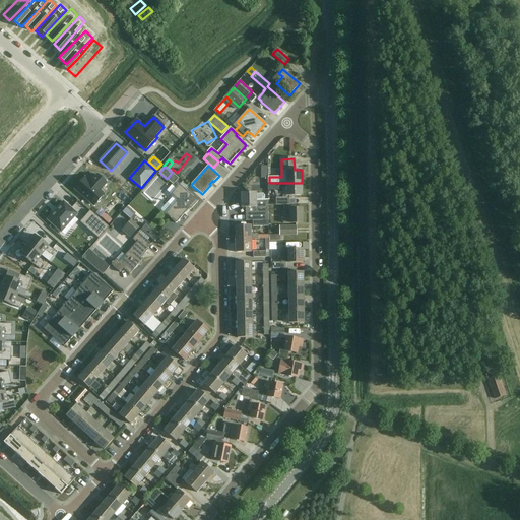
[(85,178),(74,189),(93,206),(105,195),(100,191),(107,183),(98,175),(92,180),(93,181),(91,183),(85,178)]
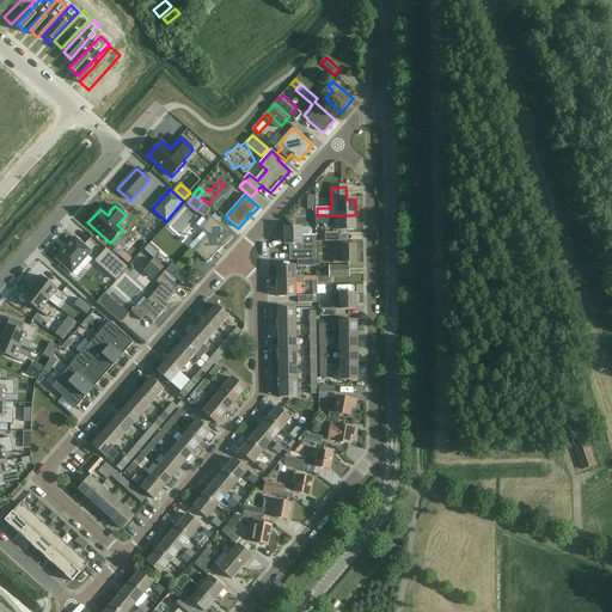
[(208,237),(194,251),(207,263),(222,245),(225,248),(233,237),(218,224),(221,220),(215,214),(212,218),(200,230),(208,237)]
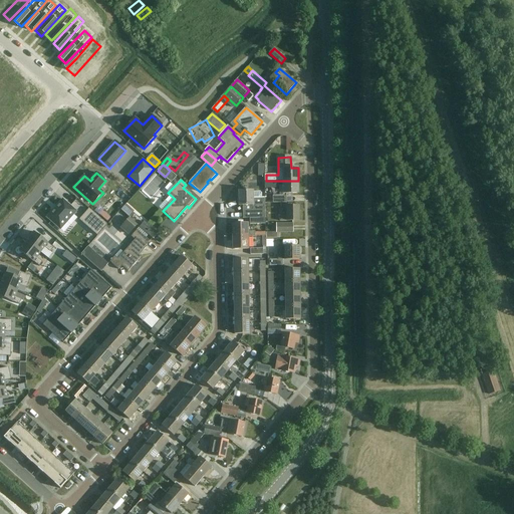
[(298,181),(266,181),(266,187),(278,187),(278,186),(283,186),(283,194),(298,194),(298,181)]
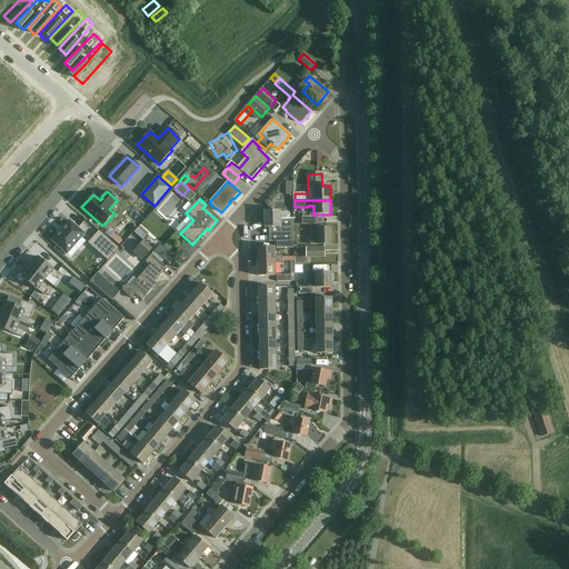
[(269,241),(277,241),(279,241),(293,241),(292,220),(290,220),(290,215),(287,211),(280,212),(263,212),(263,228),(269,228),(269,241)]
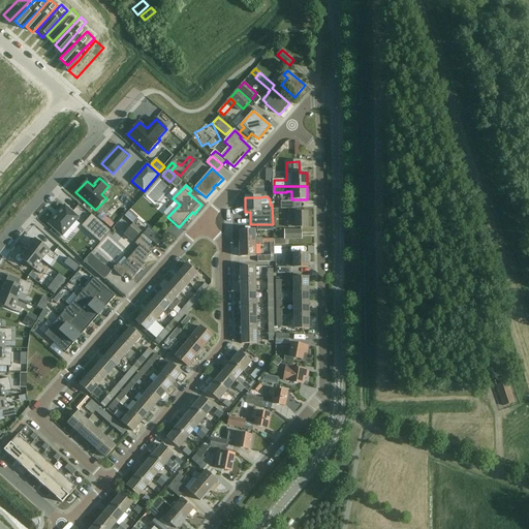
[(118,204),(101,222),(111,230),(127,212),(118,204)]
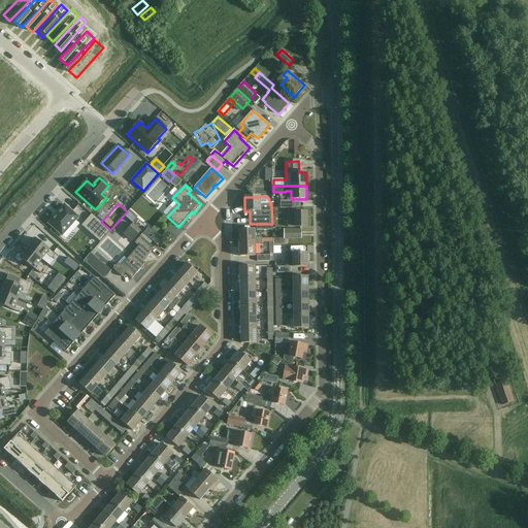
[(161,212),(166,215),(170,206),(165,204),(161,212)]
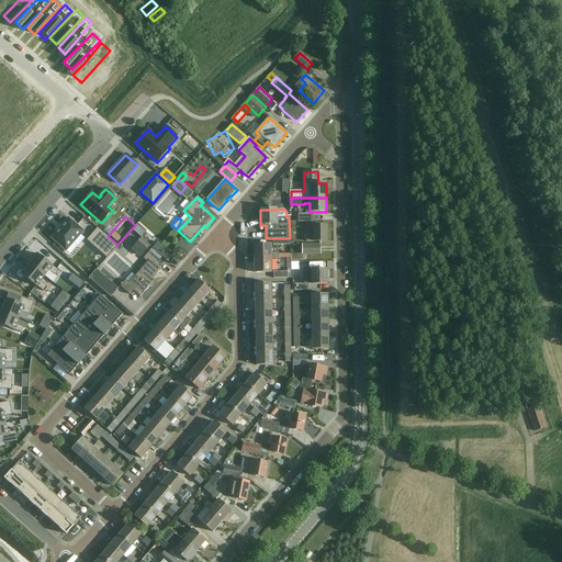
[(68,218),(51,237),(66,250),(83,231),(68,218)]
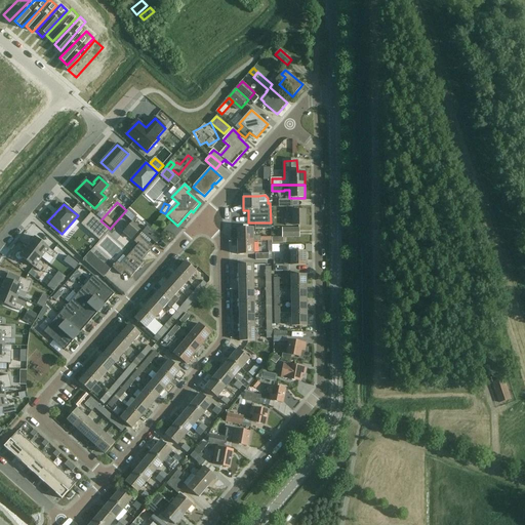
[(129,209),(124,214),(131,221),(134,218),(136,216),(129,209)]
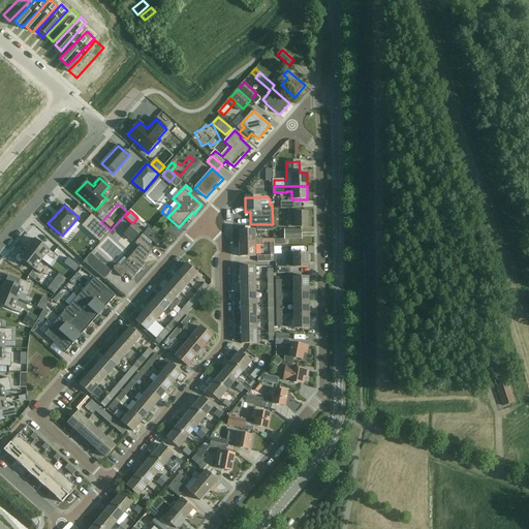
[(294,213),(290,213),(288,213),(287,213),(287,227),(294,227),(308,227),(307,213),(294,213)]
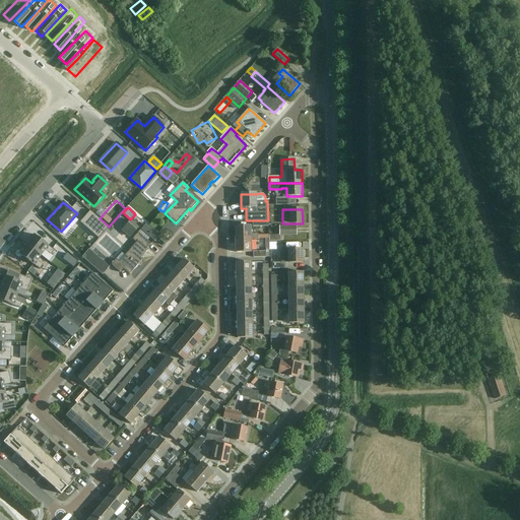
[(90,211),(80,222),(99,239),(109,228),(90,211)]
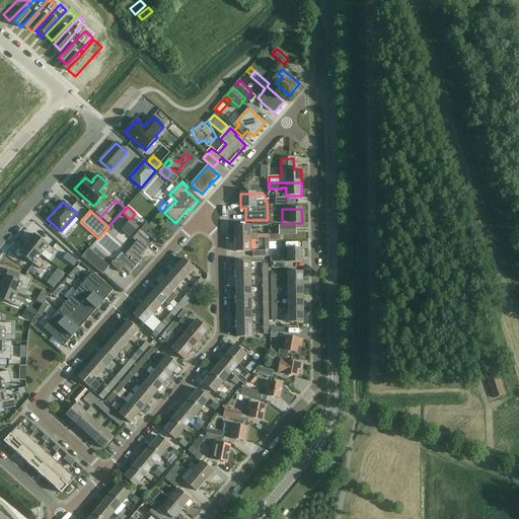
[(133,216),(130,219),(139,227),(142,223),(133,216)]
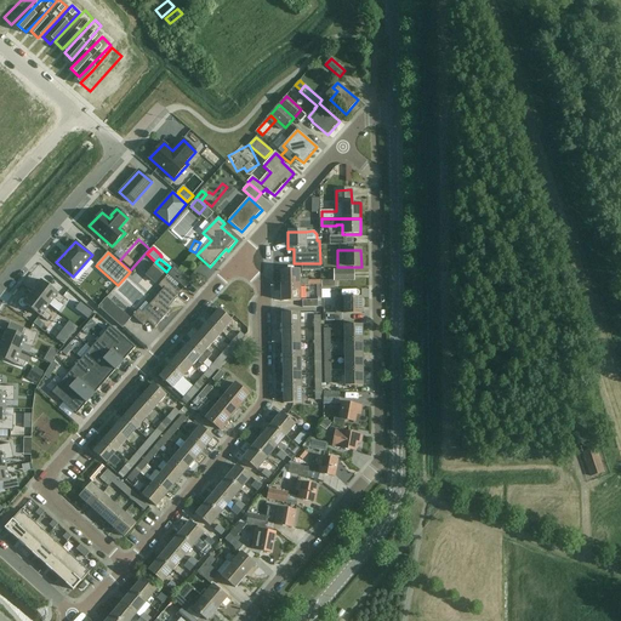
[(155,262),(146,275),(155,284),(166,272),(155,262)]
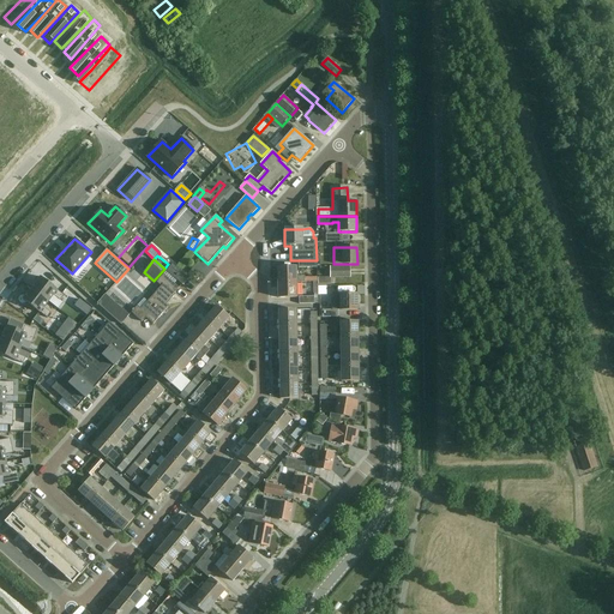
[(167,271),(176,280),(182,286),(188,280),(172,265),(167,271)]
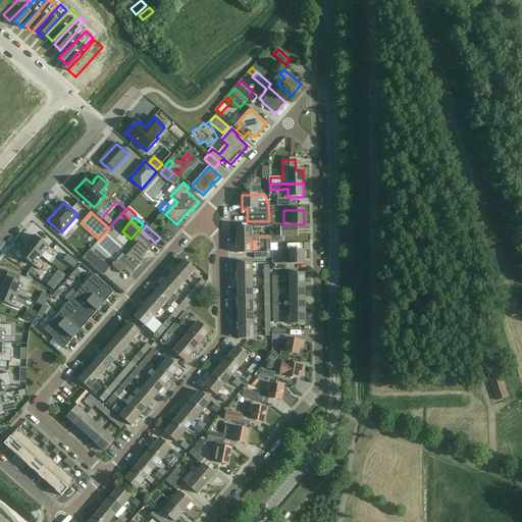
[(280,227),(280,236),(281,236),(298,236),(298,226),(280,227)]
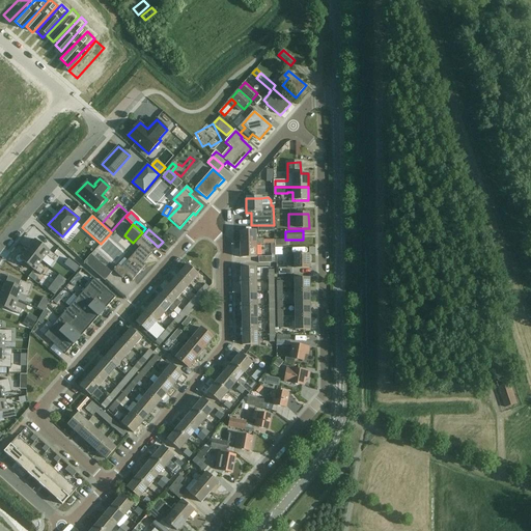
[(263,239),(256,239),(256,231),(240,231),(241,245),(256,245),(256,244),(263,244),(263,239)]
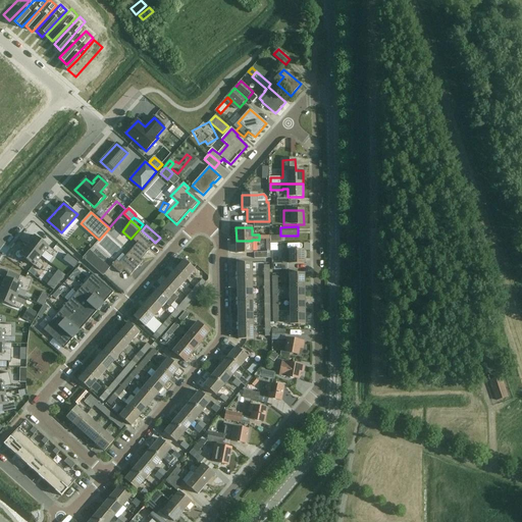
[(147,241),(150,238),(142,230),(133,241),(137,244),(125,257),(122,255),(112,266),(120,274),(124,270),(131,275),(143,261),(139,258),(143,253),(144,254),(148,250),(147,249),(151,245),(147,241)]
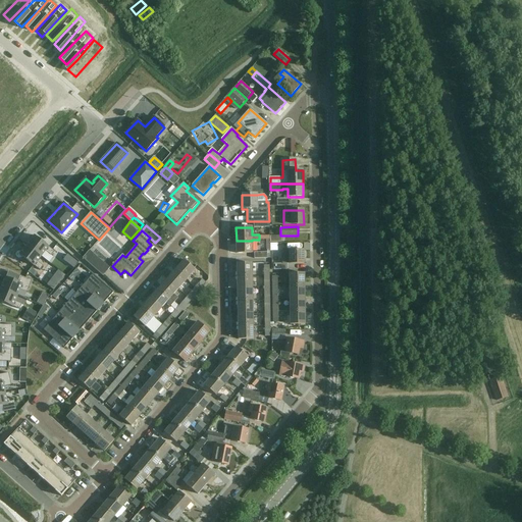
[(34,236),(27,246),(41,257),(49,263),(53,258),(51,256),(54,252),(48,247),(34,236)]
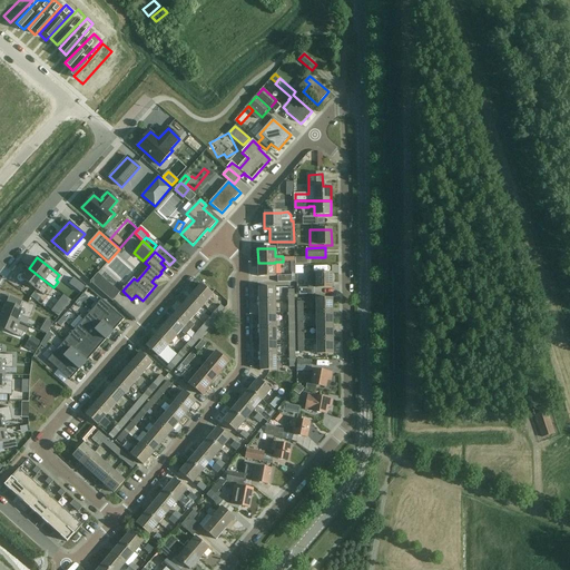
[(275,263),(258,263),(258,277),(275,276),(275,263)]
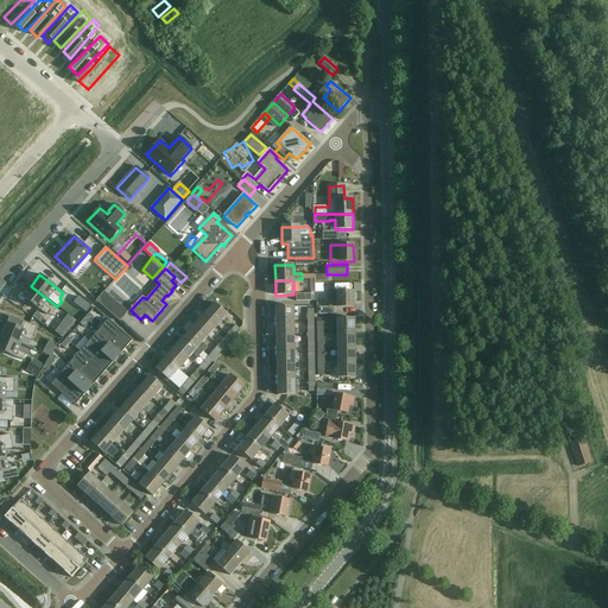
[(31,286),(23,297),(39,310),(46,315),(50,310),(43,305),(48,299),(31,286)]
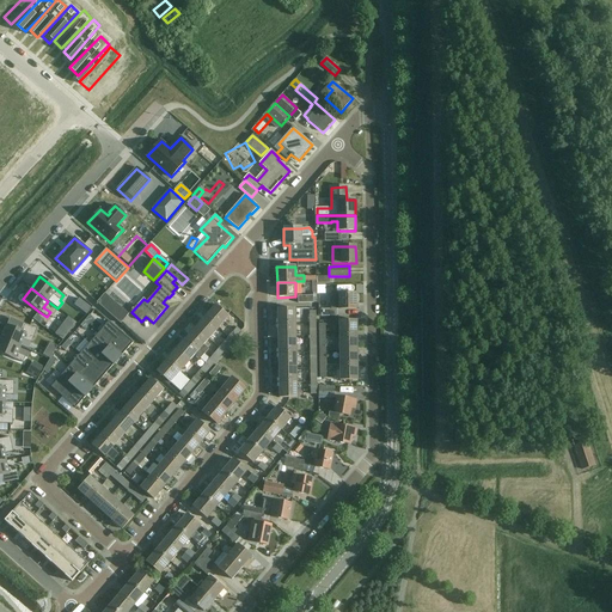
[(105,294),(97,303),(120,324),(128,314),(105,294)]
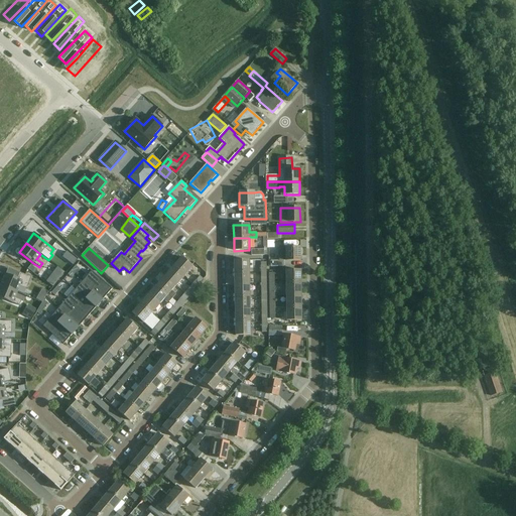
[(300,248),(285,248),(285,255),(285,261),(300,261),(300,248)]
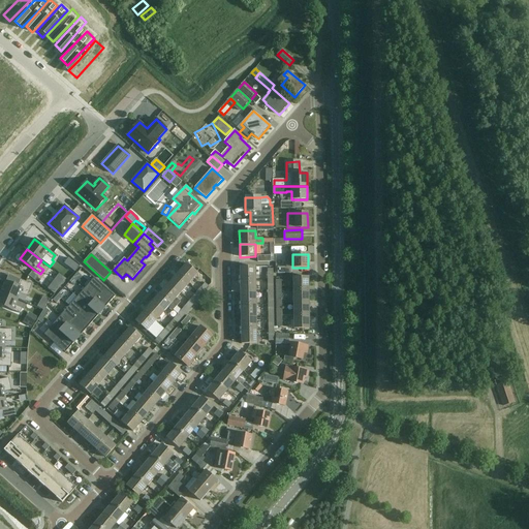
[(68,258),(64,263),(74,272),(79,267),(68,258)]
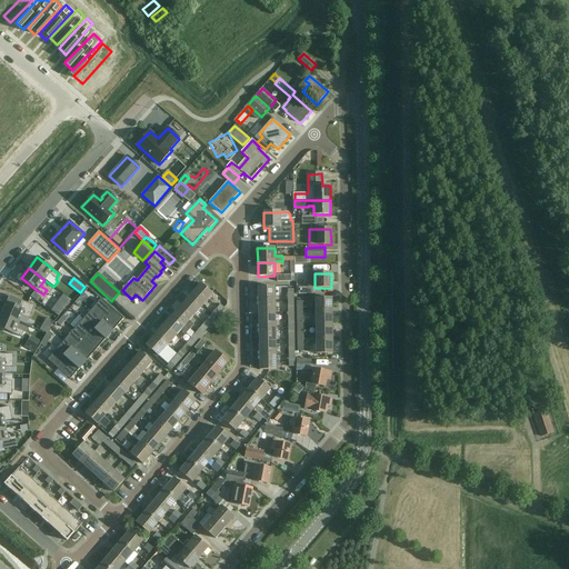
[(191,293),(203,305),(212,295),(200,283),(191,293)]
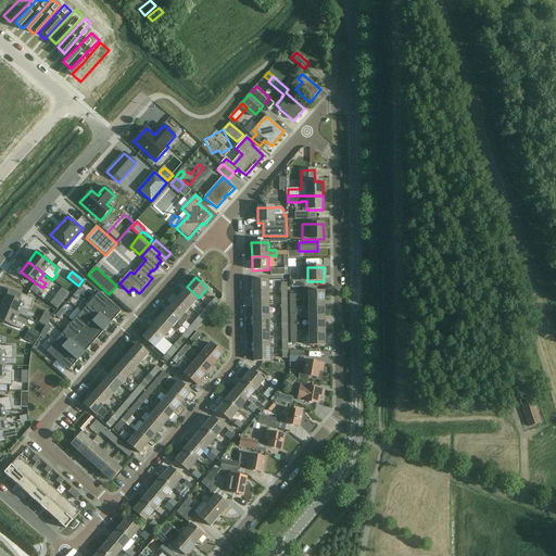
[(252,294),(268,294),(267,280),(252,281),(252,294)]
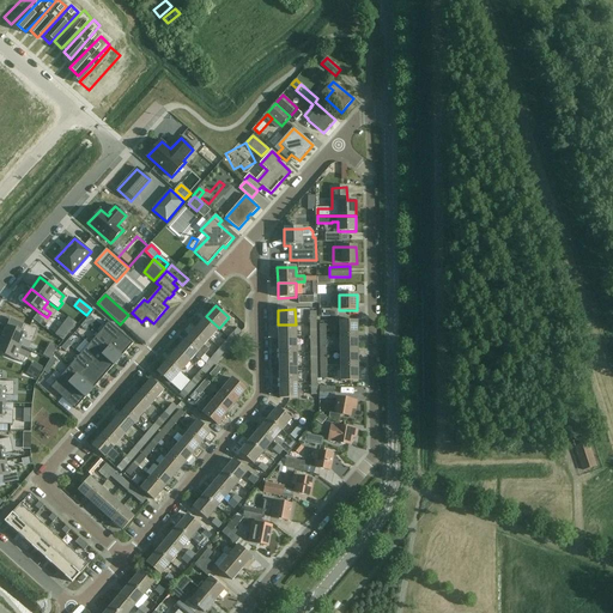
[(36,315),(32,320),(41,326),(44,321),(36,315)]
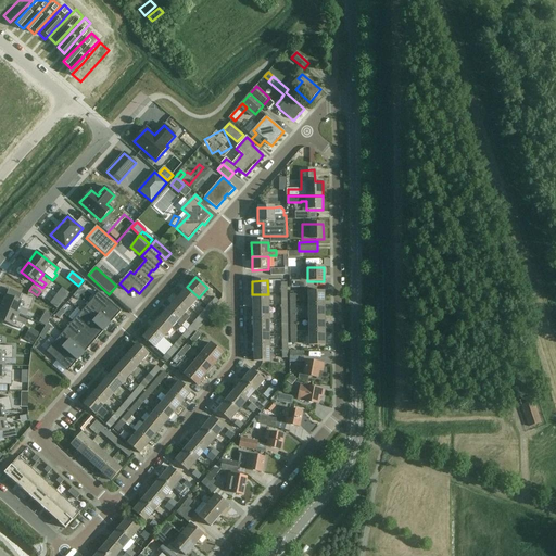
[(178,298),(190,307),(199,298),(187,287),(178,298)]
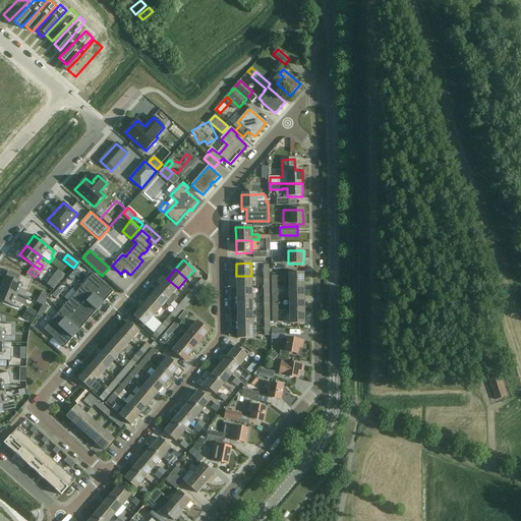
[(5,277),(0,288),(17,295),(24,298),(26,292),(32,280),(14,273),(11,280),(6,277),(5,277)]
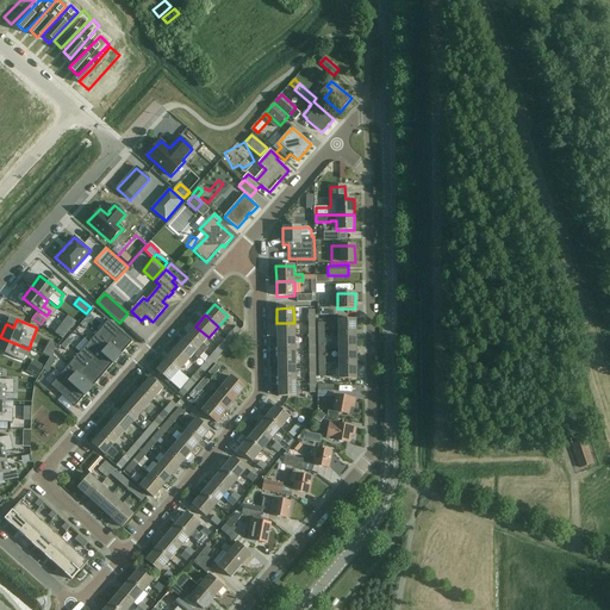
[(338,335),(355,335),(355,319),(338,319),(338,335)]
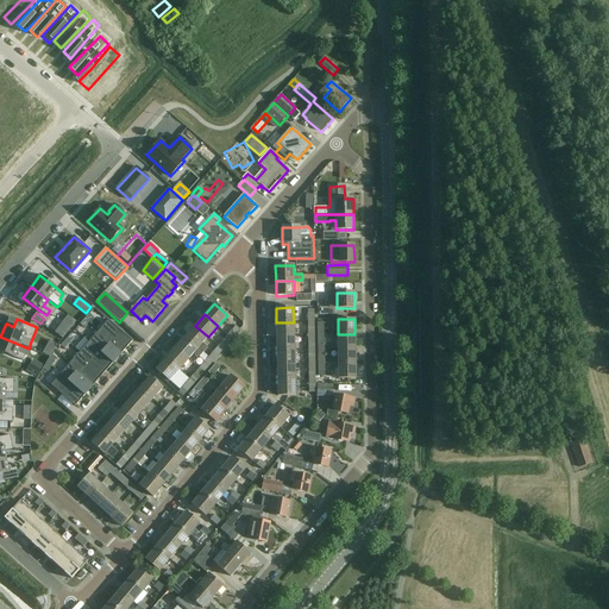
[(99,331),(123,352),(132,341),(108,320),(107,321),(104,325),(99,331)]
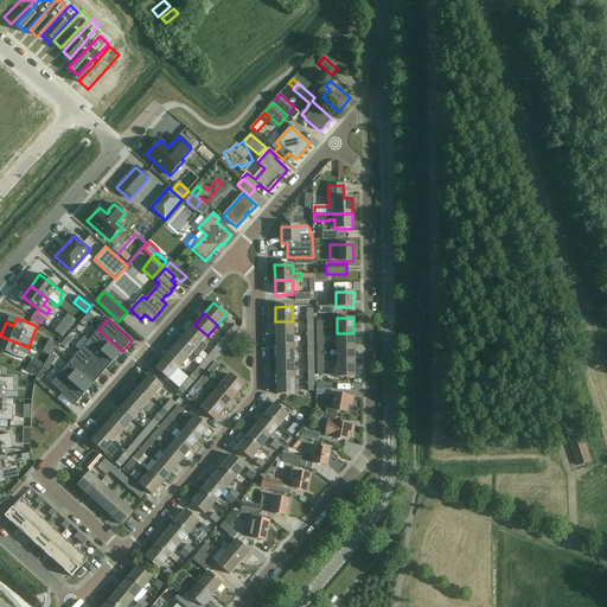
[(293,321),(275,321),(276,336),(293,336),(293,321)]
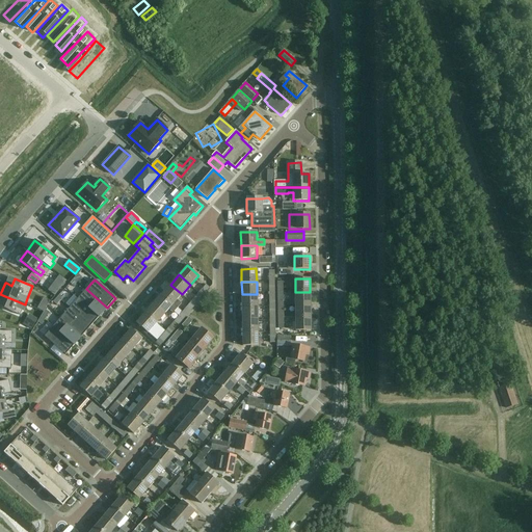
[(182,294),(170,285),(162,294),(178,308),(181,303),(177,300),(182,294)]
